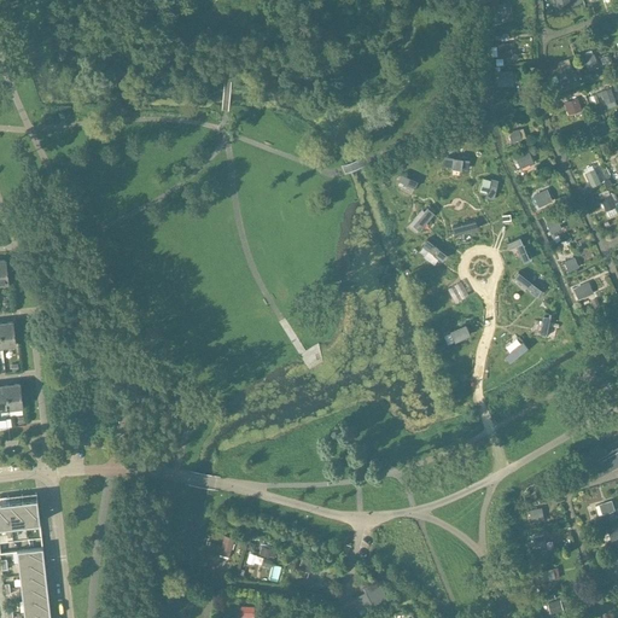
[(507,15),(507,5),(489,6),(489,16),(507,15)]
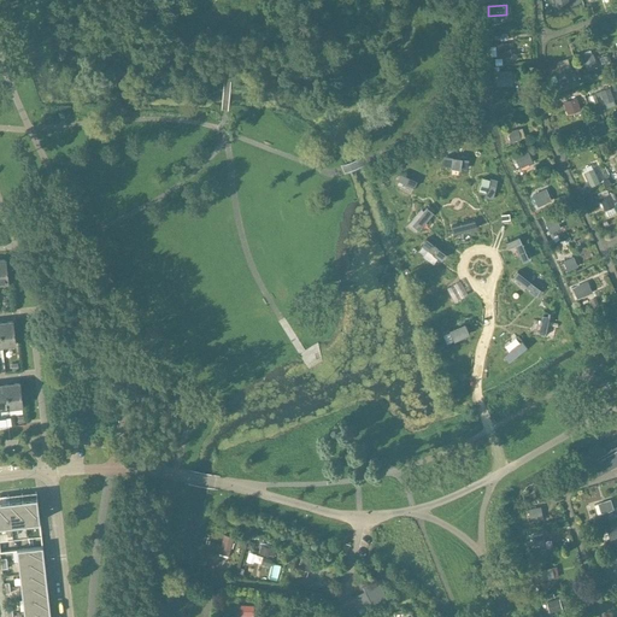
[(510,57),(509,43),(495,45),(495,58),(510,57)]
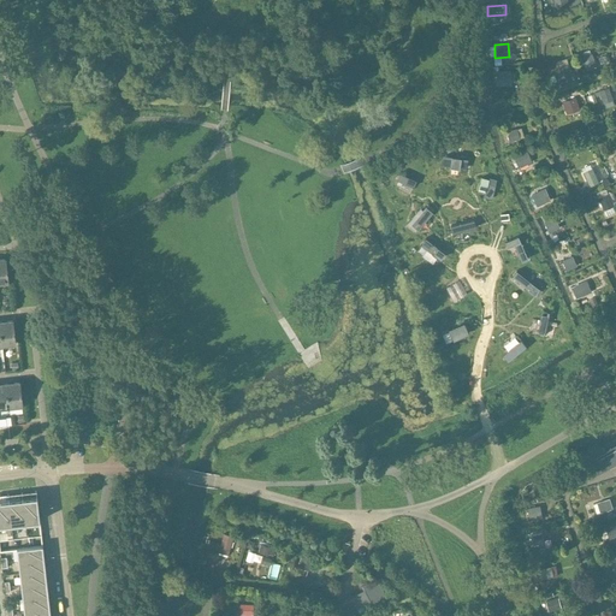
[(596,66),(592,54),(581,58),(585,70),(596,66)]
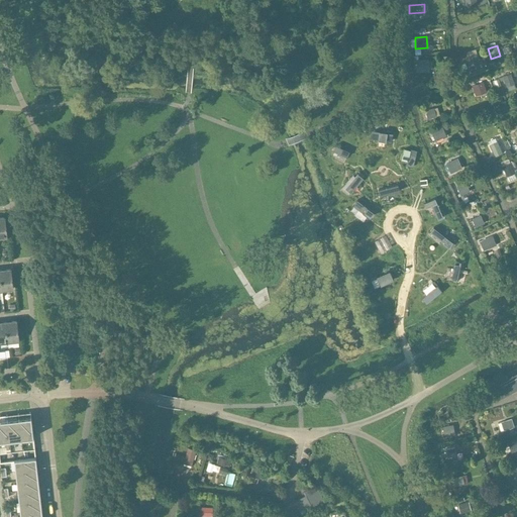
[(480,62),(477,54),(467,58),(469,66),(480,62)]
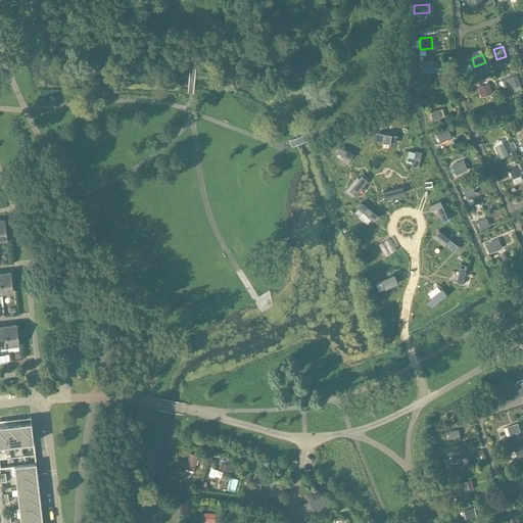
[(433,73),(433,60),(421,60),(421,73),(433,73)]
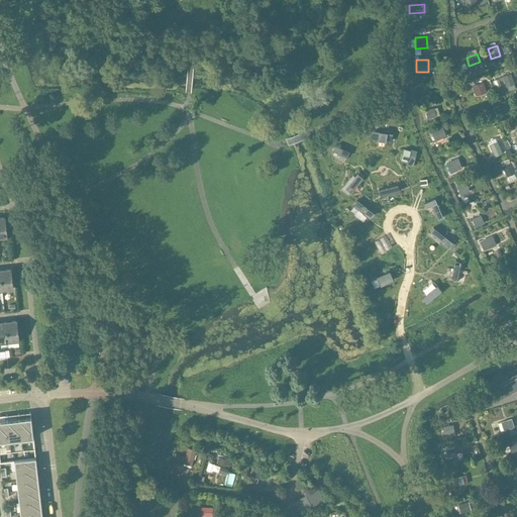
[(514,84),(510,74),(502,77),(506,87),(514,84)]
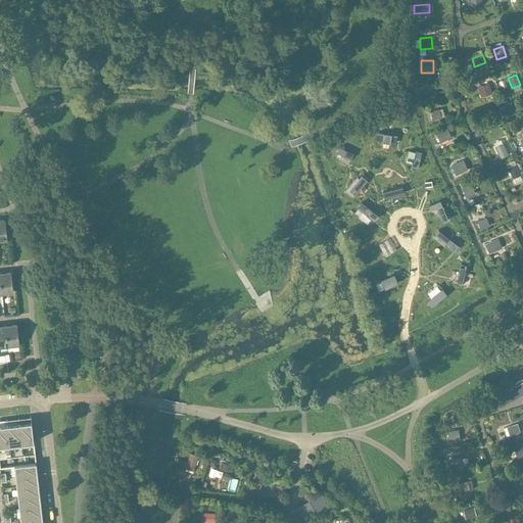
[(491,93),(488,84),(477,88),(480,97),(491,93)]
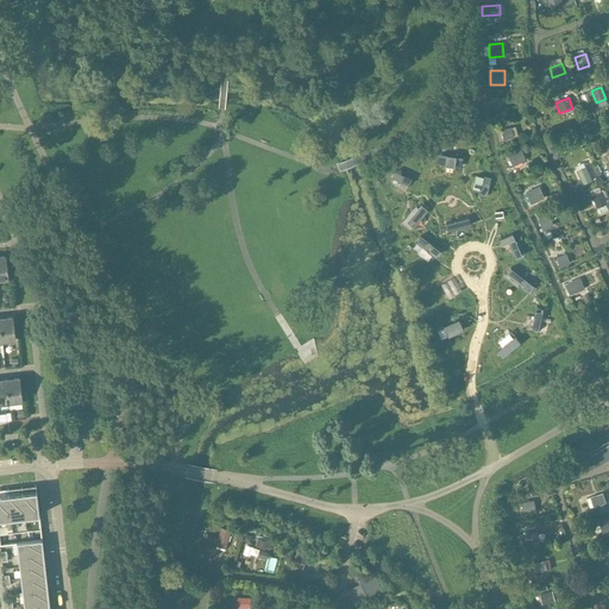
[(503,140),(514,138),(510,127),(500,130),(503,140)]
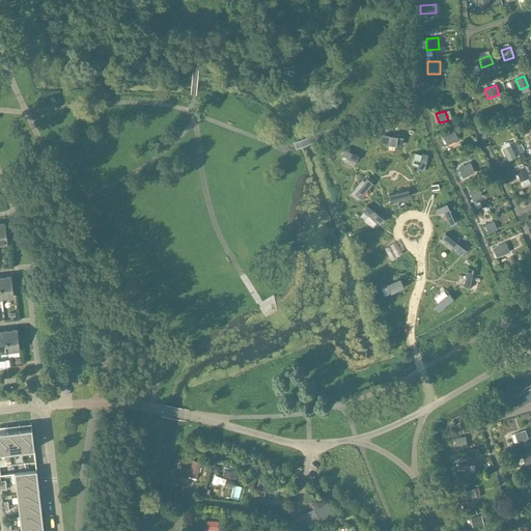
[(457,140),(452,131),(442,135),(446,145),(457,140)]
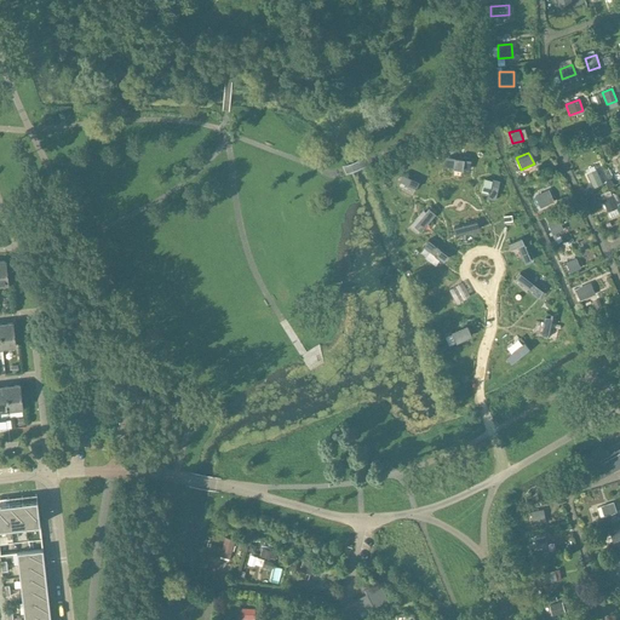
[(447,154),(446,165),(469,170),(471,159),(447,154)]
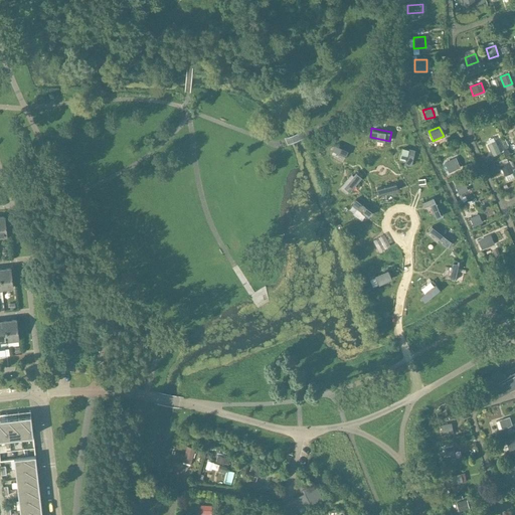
[(500,153),(495,142),(487,145),(492,156),(500,153)]
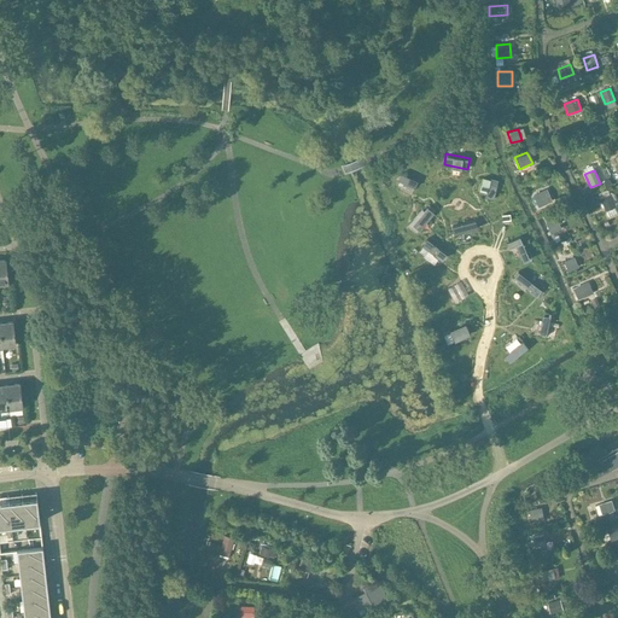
[(400,173),(397,179),(414,186),(417,180),(400,173)]
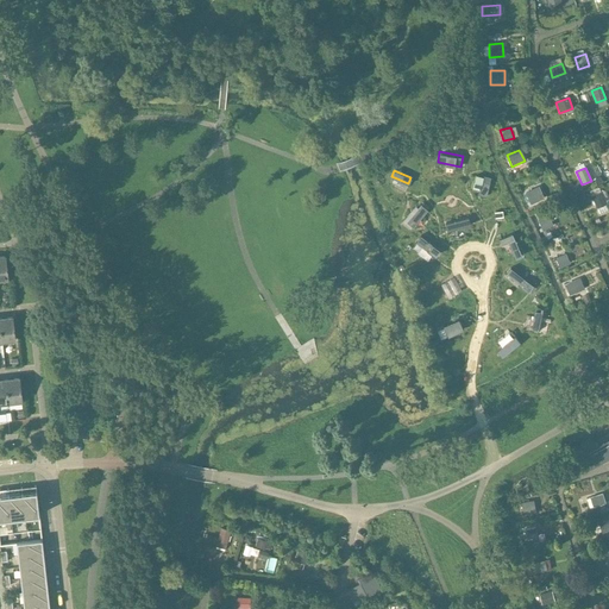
[(485,195),(490,175),(484,173),(479,194),(485,195)]
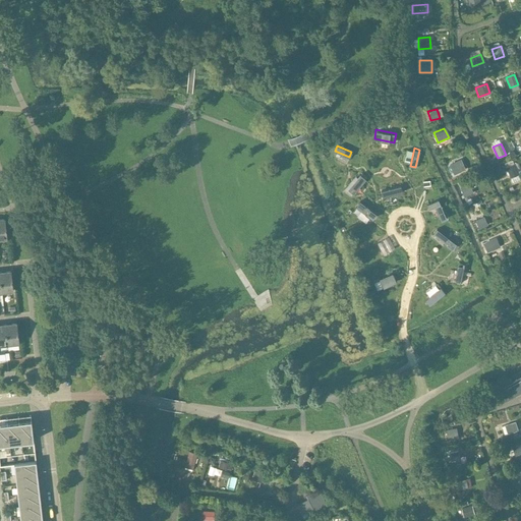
[(454,174),(465,169),(460,159),(449,165),(454,174)]
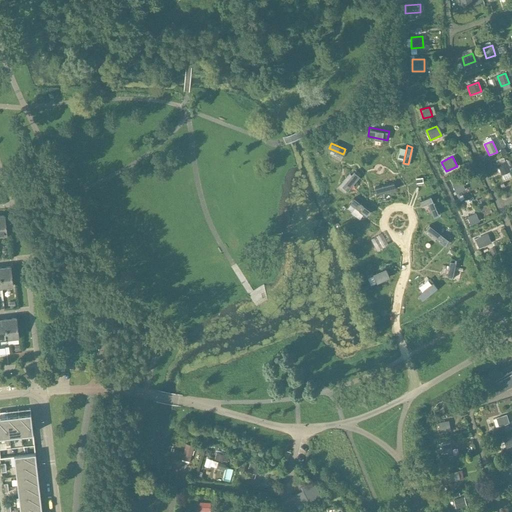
[(509,172),(505,161),(496,165),(501,175),(509,172)]
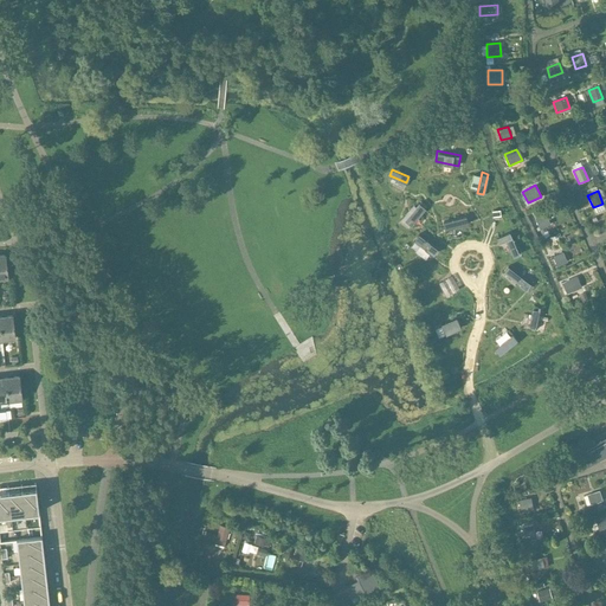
[(425,208),(418,202),(404,219),(410,225),(425,208)]
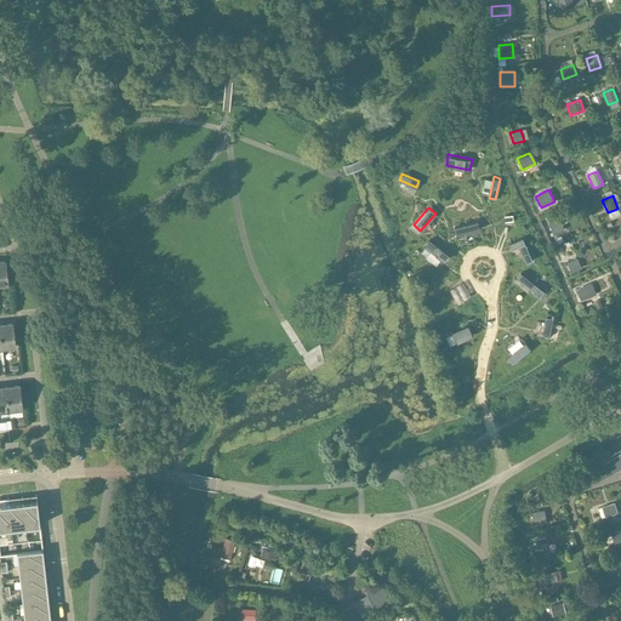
[(479,229),(477,220),(454,226),(456,234),(479,229)]
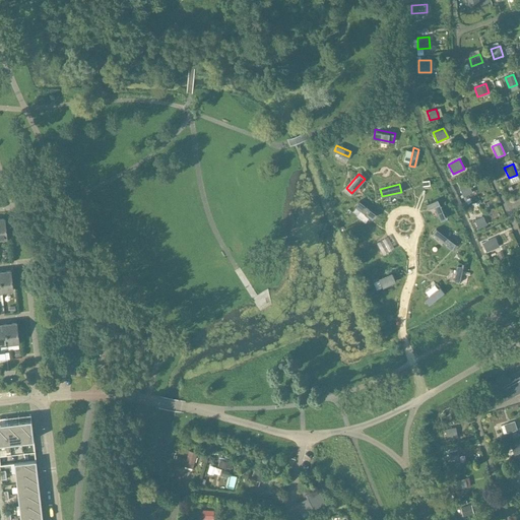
[(471,193),(467,184),(458,187),(462,197),(471,193)]
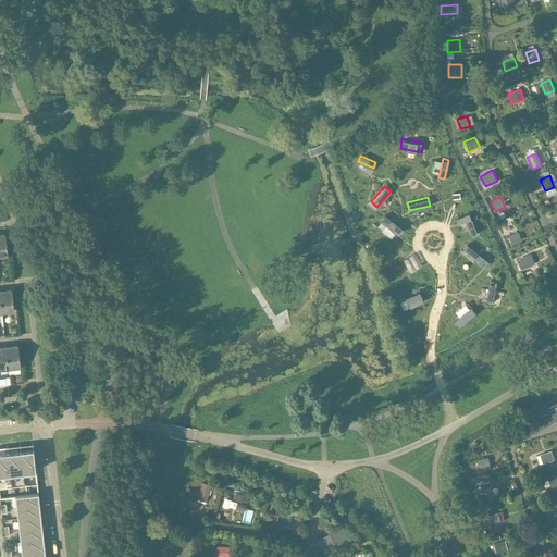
[(477,232),(468,212),(462,214),(471,234),(477,232)]
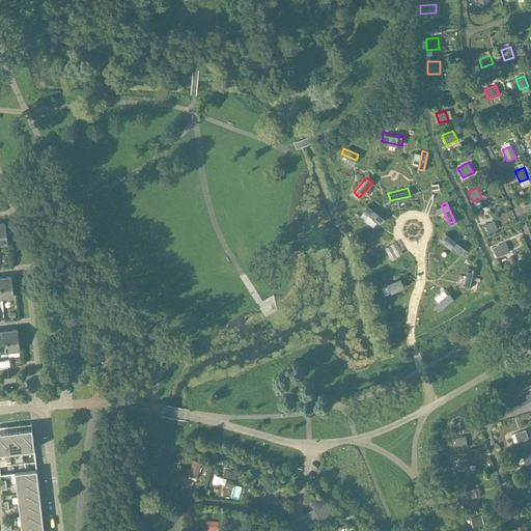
[(366,204),(362,210),(379,222),(383,217),(366,204)]
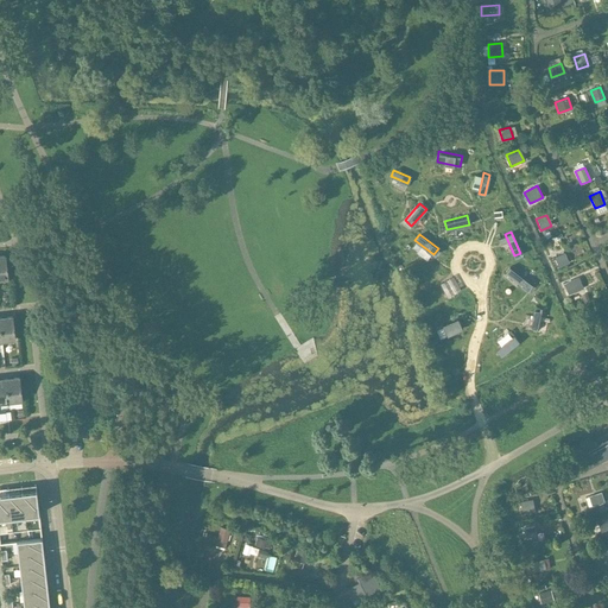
[(569,264),(564,253),(553,259),(557,268),(569,264)]
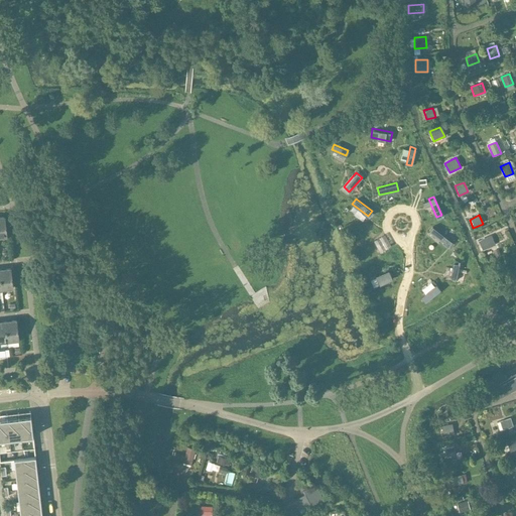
[(450,240),(432,226),(427,232),(446,246),(450,240)]
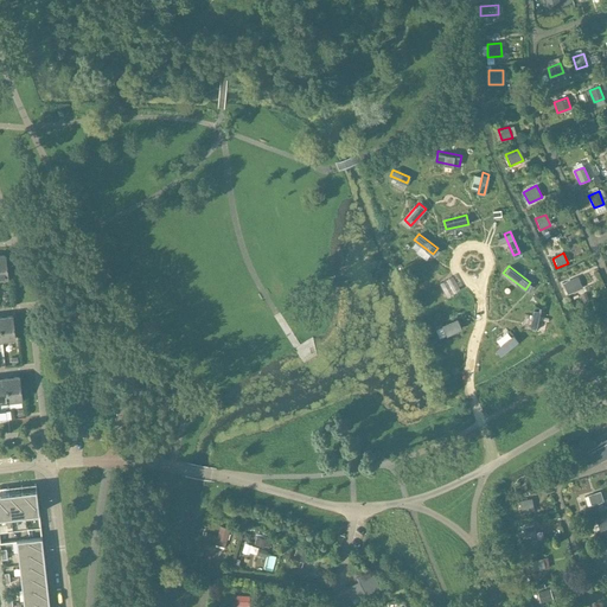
[(577,288),(573,279),(566,282),(570,292),(577,288)]
